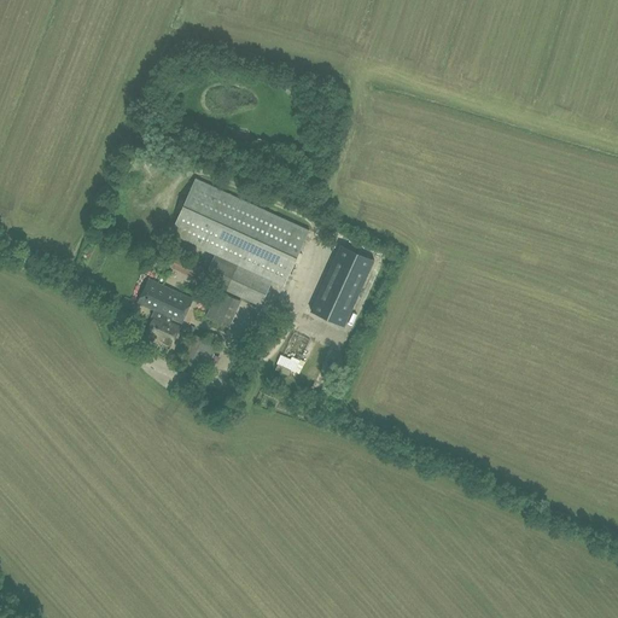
[(196,178),(170,233),(215,255),(208,269),(175,255),(169,267),(203,281),(204,280),(226,290),(261,305),(272,280),(284,286),(309,231),(196,178)]
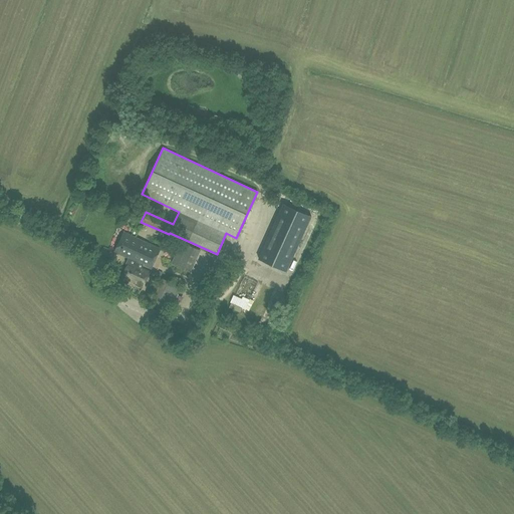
[(286,271),(311,216),(283,204),(258,259),(286,271)]
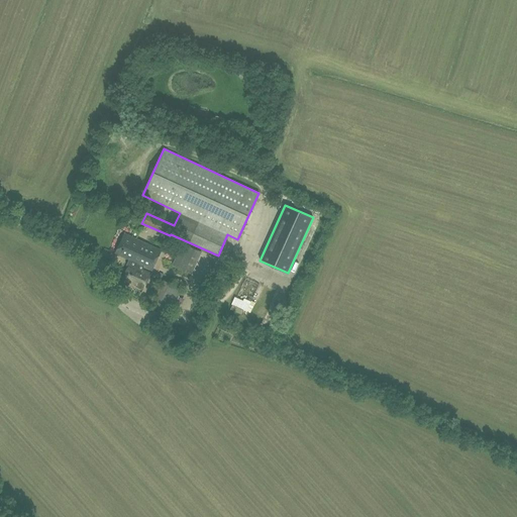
[(127,263),(136,268),(138,264),(151,270),(161,250),(124,233),(115,252),(128,260),(127,263)]
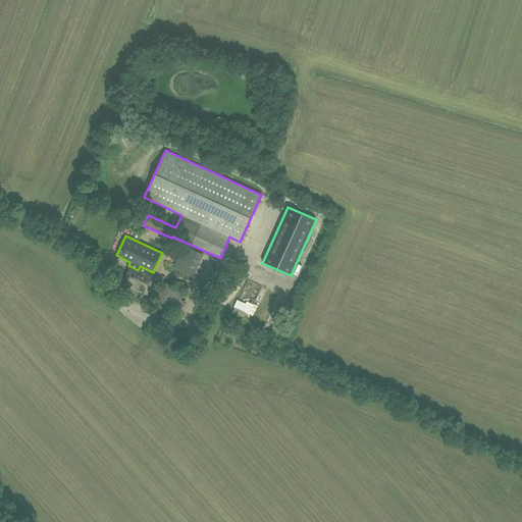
[(173,268),(193,276),(202,254),(184,246),(173,268)]
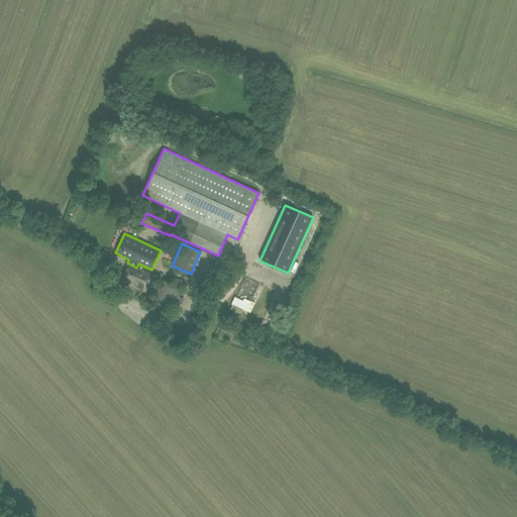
[(136,268),(127,263),(126,265),(128,266),(122,279),(136,286),(136,287),(142,290),(149,273),(136,268)]
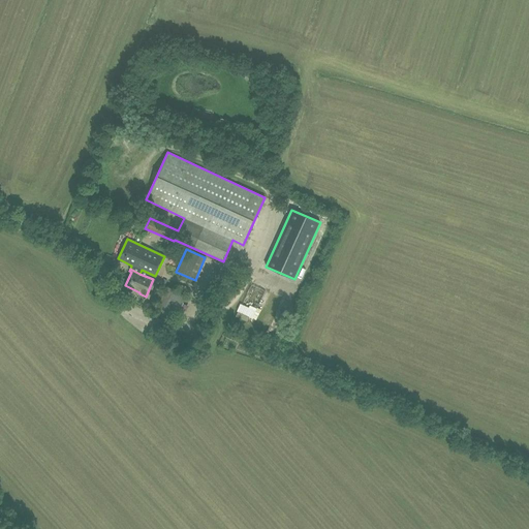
[(166,286),(155,311),(172,318),(174,313),(178,315),(187,296),(166,286)]
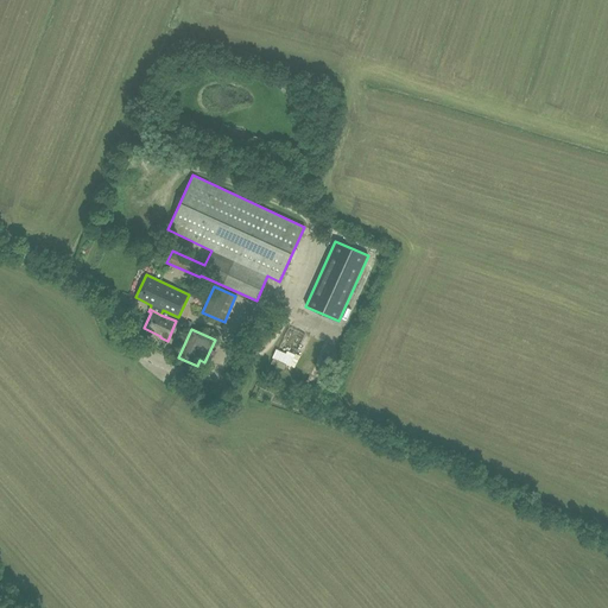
[(274,348),(268,361),(280,366),(286,354),(274,348)]
